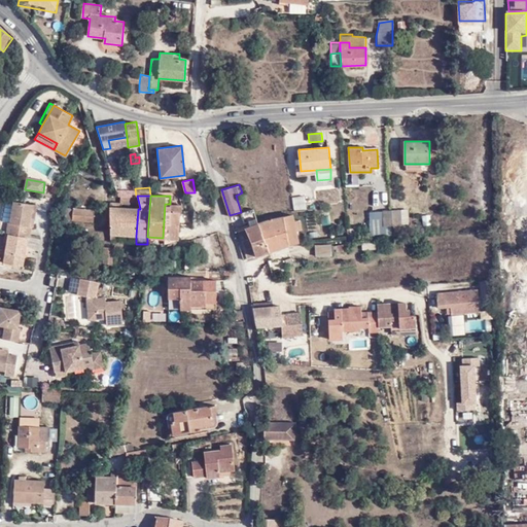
[(305,197),(293,198),(294,209),(306,209),(305,197)]
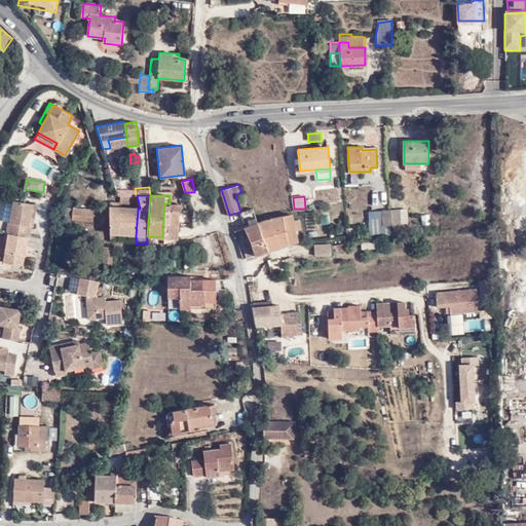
[(31,217),(34,203),(14,201),(10,223),(8,223),(6,233),(5,233),(3,241),(7,242),(4,262),(22,265),(27,236),(30,237),(32,226),(33,226),(35,217),(31,217)]
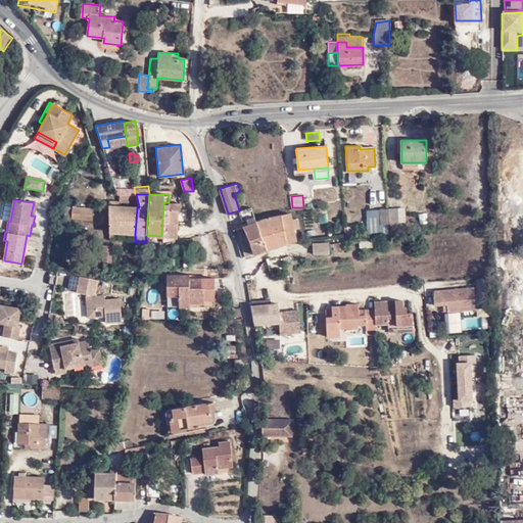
[(113,232),(135,234),(137,207),(120,206),(120,201),(119,201),(108,201),(109,238),(112,238),(113,232)]
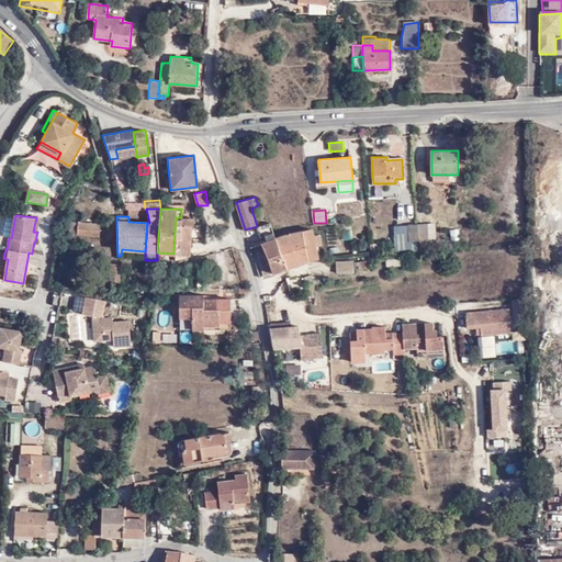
[(173,255),(191,255),(192,225),(182,224),(181,217),(176,217),(173,254),(173,255)]
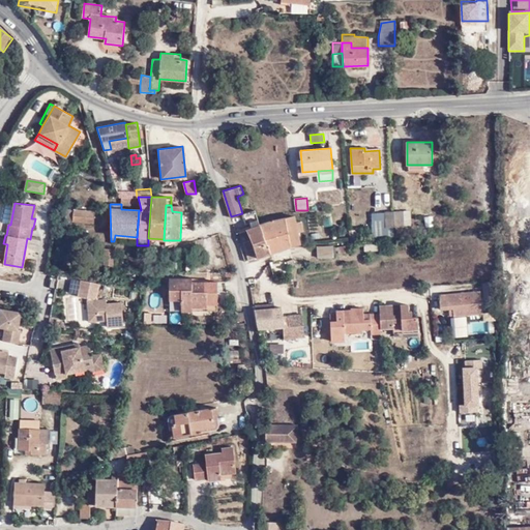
[(93,224),(94,212),(66,209),(65,221),(93,224)]
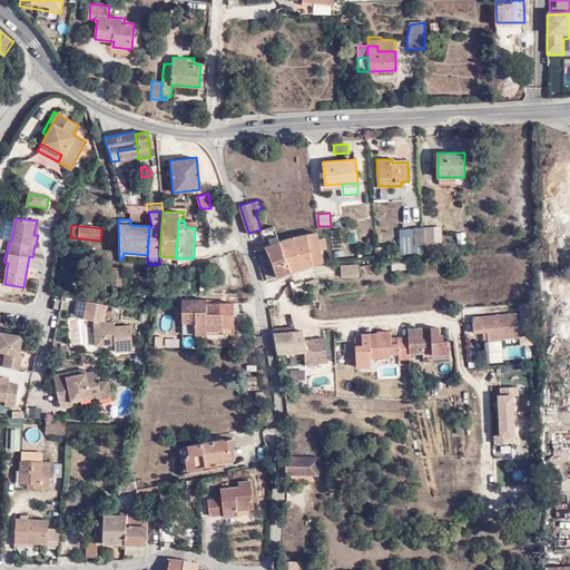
[(276,244),(267,246),(258,248),(266,277),(290,271),(281,239),(277,225),(267,228),(261,229),(264,241),(266,241),(274,238),(276,244)]
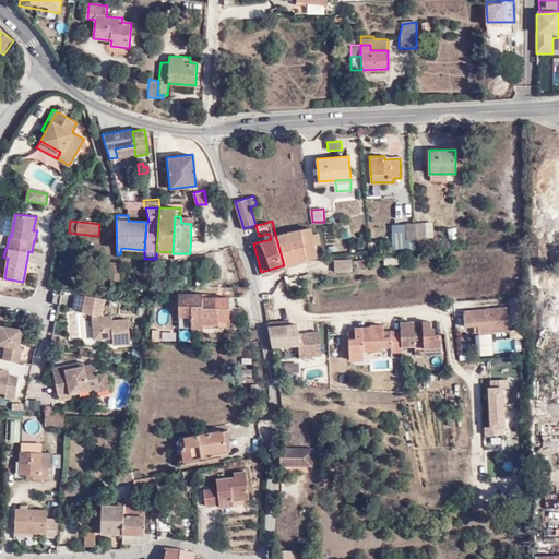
[(433,222),(415,223),(416,238),(433,238),(433,222)]
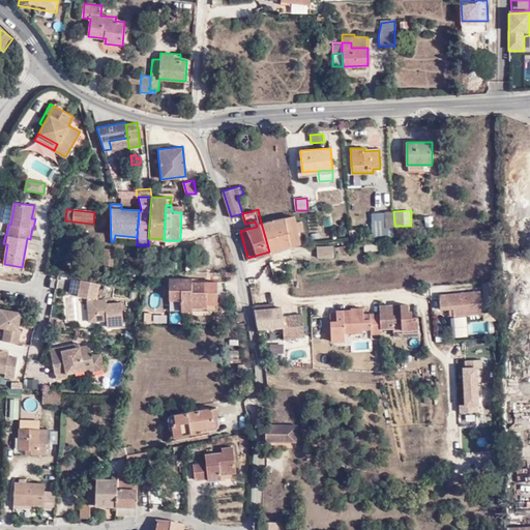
[(387,211),(373,212),(374,238),(387,237),(387,226),(387,211)]
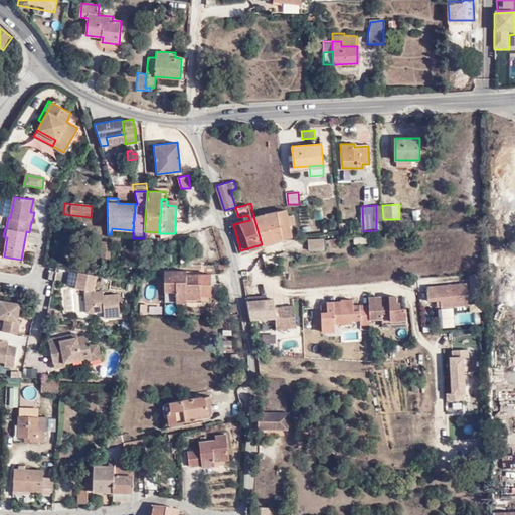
[(283,209),(253,216),(262,244),(291,236),(288,226),(285,215),(283,209)]
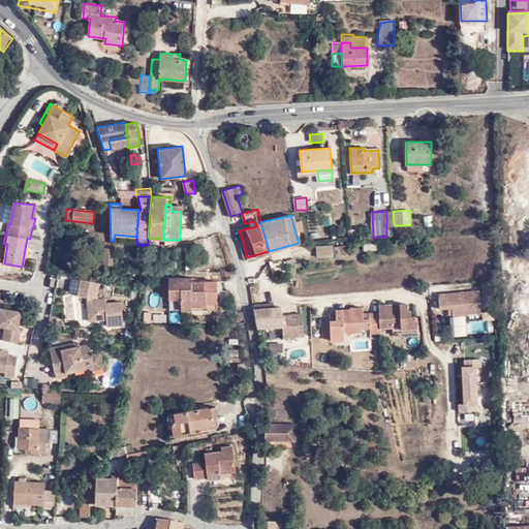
[(299,219),(292,221),(296,232),(302,230),(299,219)]
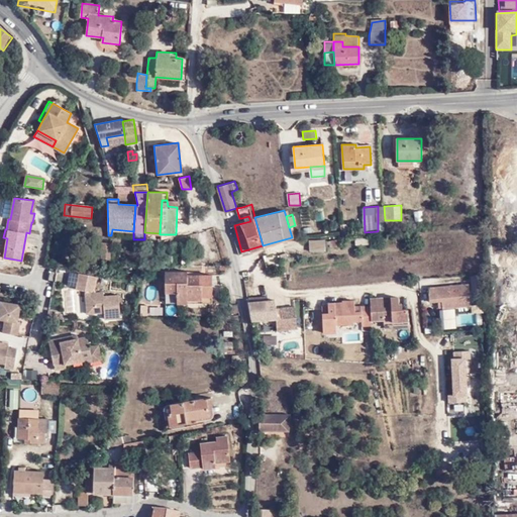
[(309,241),(311,251),(312,251),(325,250),(323,239),(309,241)]
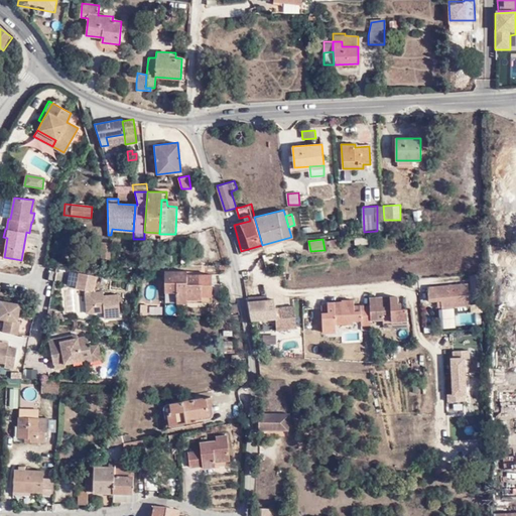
[(109,259),(109,242),(101,241),(101,257),(109,259)]
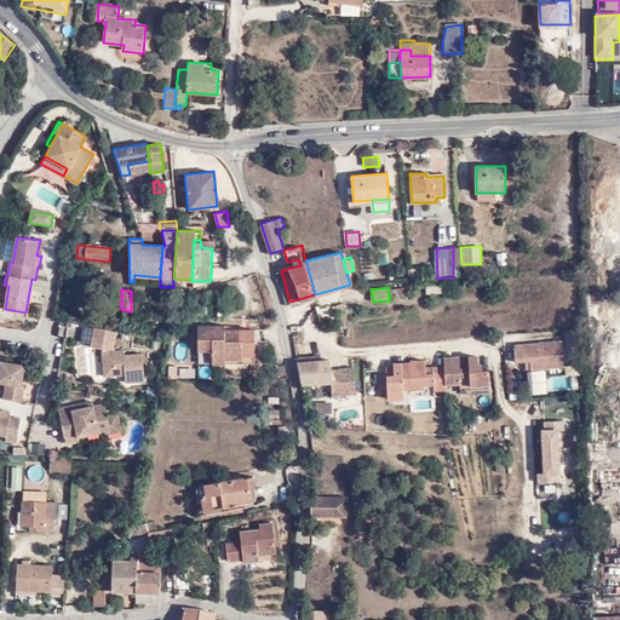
[(240,360),(240,331),(223,331),(222,327),(195,328),(196,366),(223,365),(223,361),(240,360)]
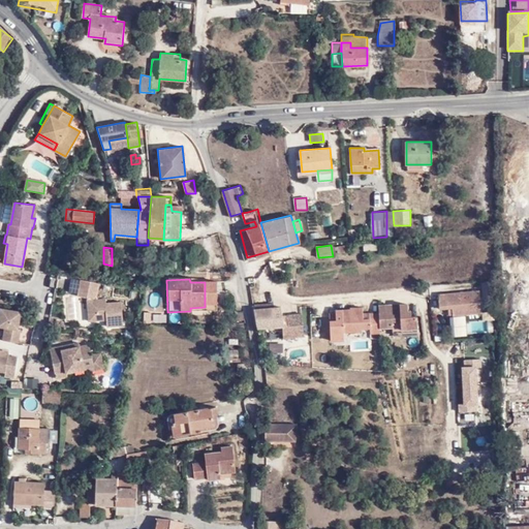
[(96,299),(97,283),(80,280),(76,297),(86,299),(88,320),(99,319),(100,317),(105,316),(105,319),(105,325),(122,324),(121,302),(105,304),(104,299),(96,299)]
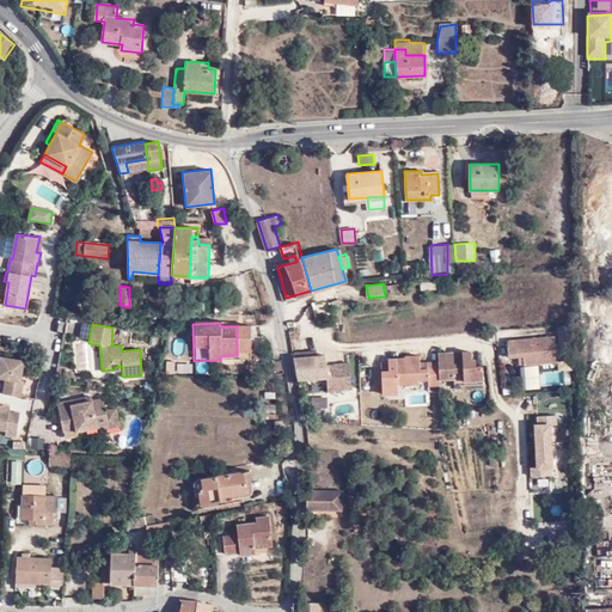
[(248,325),(237,326),(237,355),(220,356),(220,360),(250,359),(248,325)]
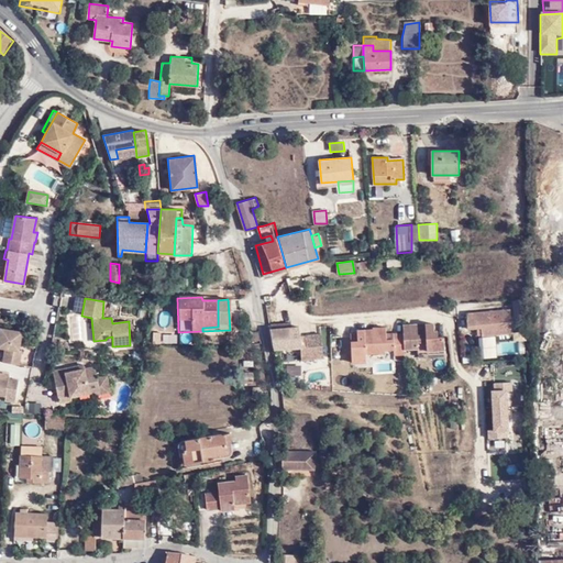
[(479,330),(481,338),(494,337),(510,335),(508,313),(465,316),(466,330),(474,330),(479,330)]
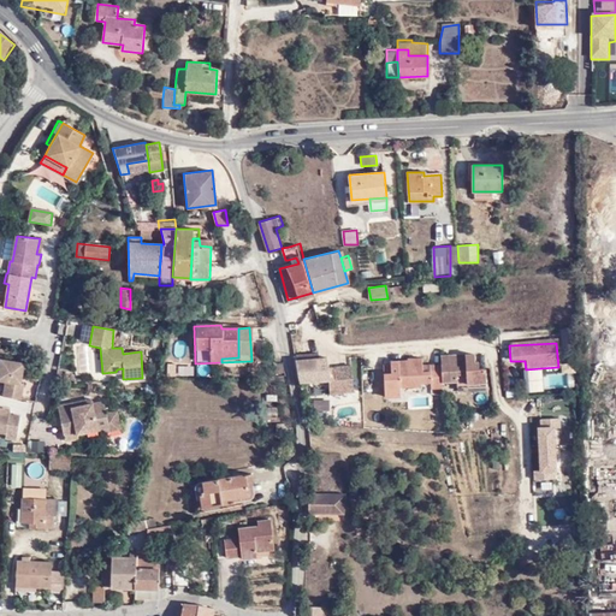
[(325,353),(294,355),(298,383),(330,379),(326,357),(333,357),(331,348),(325,349),(325,353)]
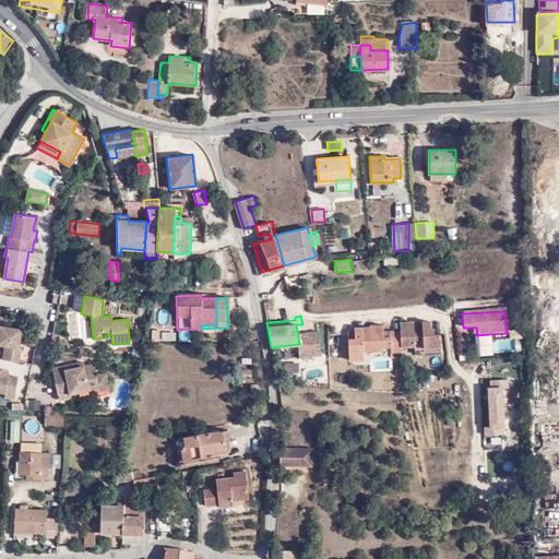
[(400,323),(400,333),(401,345),(416,345),(416,351),(426,351),(426,347),(444,346),(442,334),(437,334),(436,328),(432,328),(432,321),(424,322),(424,330),(415,330),(414,322),(400,323)]
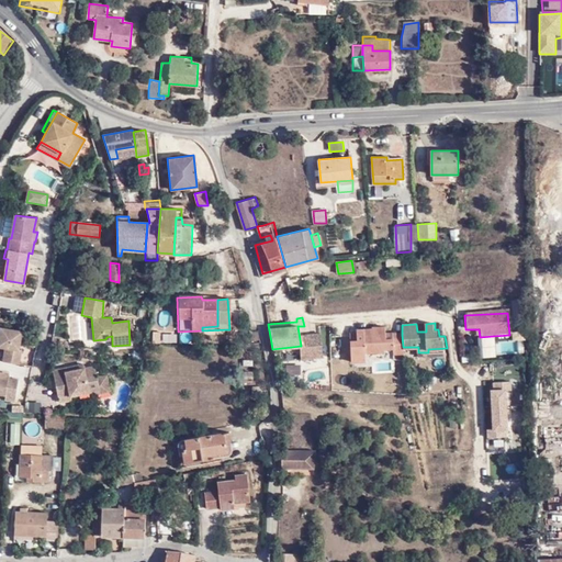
[(20,340),(20,332),(0,327),(0,346),(3,347),(1,361),(18,364),(20,350),(18,350),(20,340)]
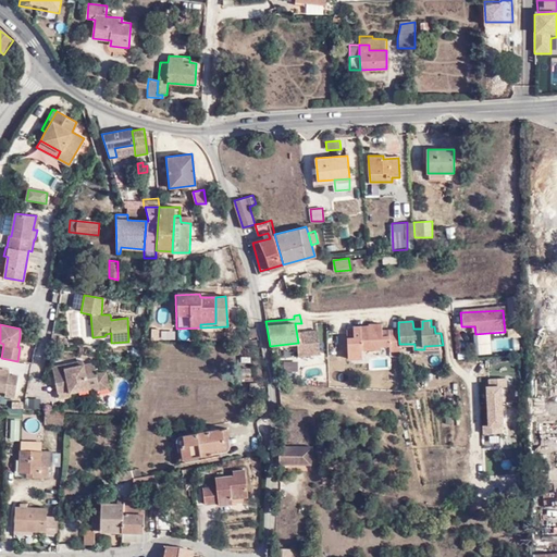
[(399,344),(398,332),(381,332),(381,327),(368,326),(368,330),(353,330),(353,338),(347,338),(347,361),(362,361),(366,360),(381,360),(381,351),(388,351),(388,355),(399,355),(399,344)]
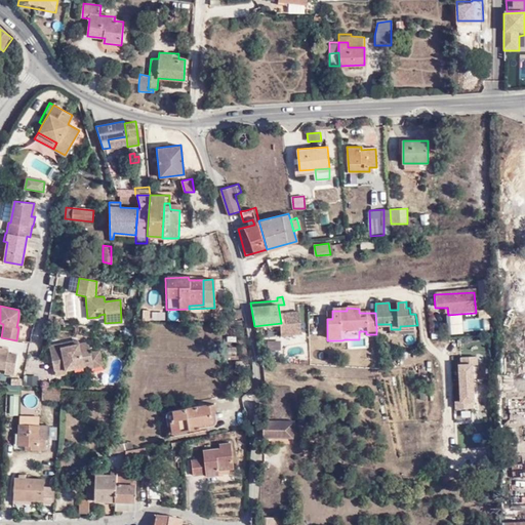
[(286,317),(287,325),(298,324),(297,316),(286,317)]
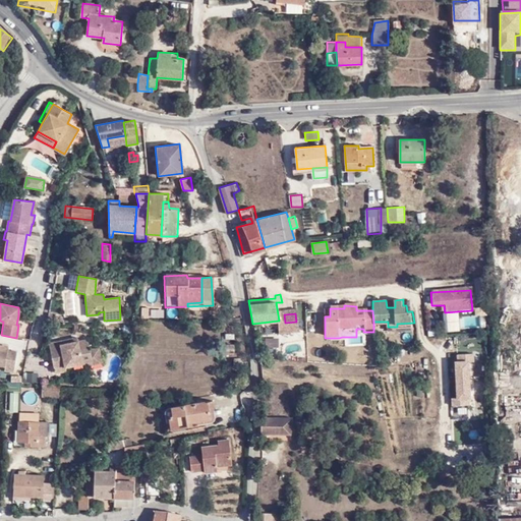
[(463,328),(486,327),(485,314),(462,316),(463,328)]
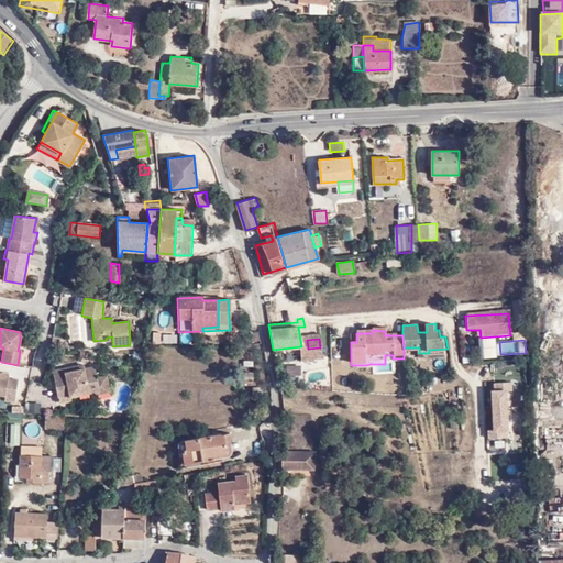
[(320,348),(308,349),(300,350),(301,357),(320,356),(320,348)]
